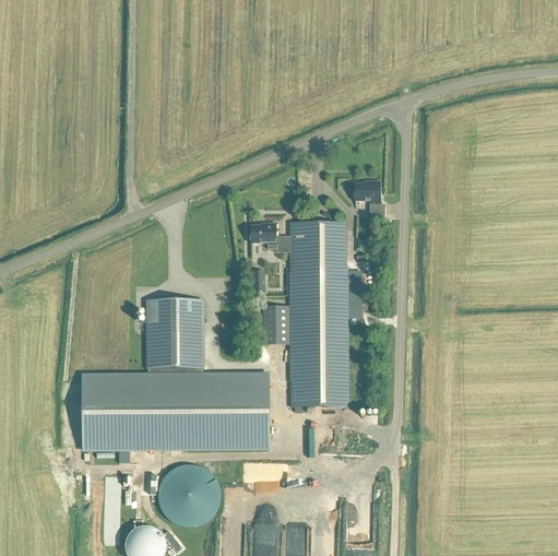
[(368,216),(383,216),(383,203),(379,203),(379,180),(368,180),(368,184),(354,184),(354,200),(372,200),(372,203),(368,203),(368,216)]
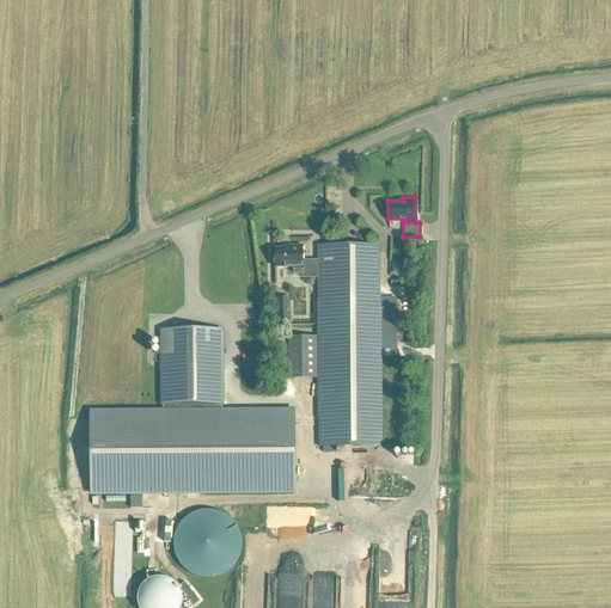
[(274,246),(274,264),(293,264),(293,268),(301,268),(301,275),(316,275),(317,275),(317,335),(288,335),(288,376),(317,375),(318,443),(379,443),(377,243),(317,243),(317,257),(300,258),(300,244),(288,244),(288,246),(274,246)]
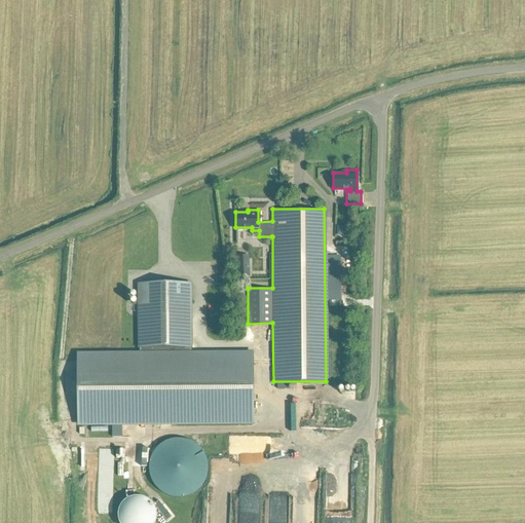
[(345,225),(336,224),(336,233),(345,233),(345,225)]
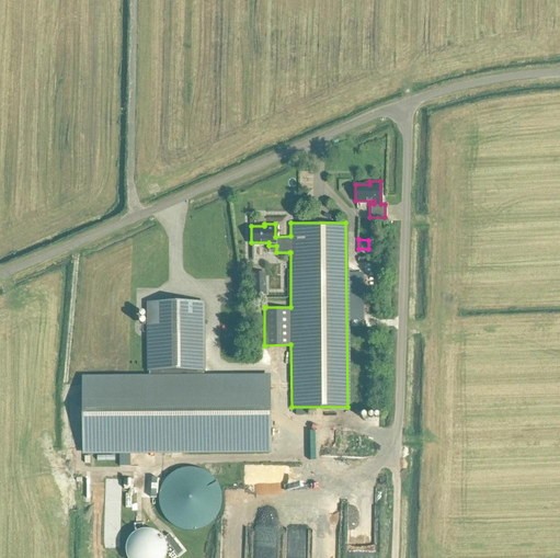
[(251,292),(265,291),(264,268),(250,268),(251,292)]
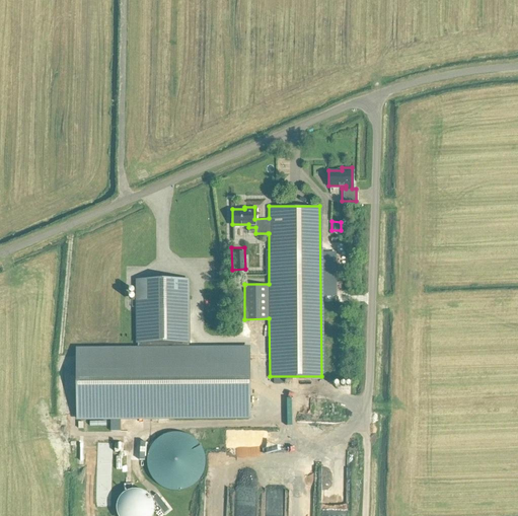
[(137,342),(137,346),(75,347),(76,418),(249,417),(248,345),(187,346),(187,341),(188,341),(188,277),(136,278),(136,342),(137,342)]
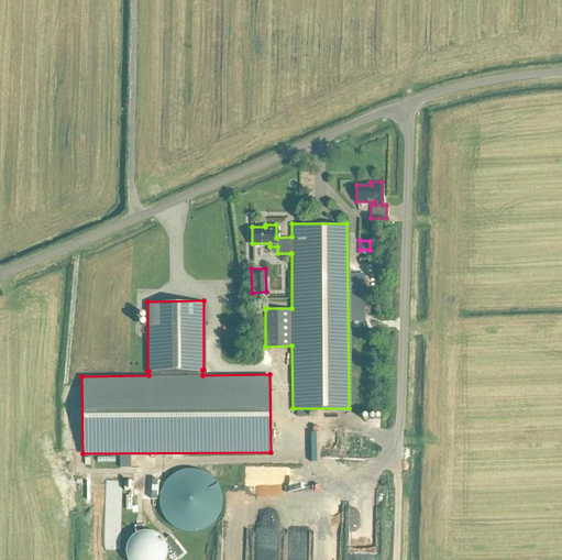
[(168,526),(191,527),(217,518),(218,493),(208,468),(183,465),(163,473),(162,500),(161,497),(160,504),(161,505),(168,526)]
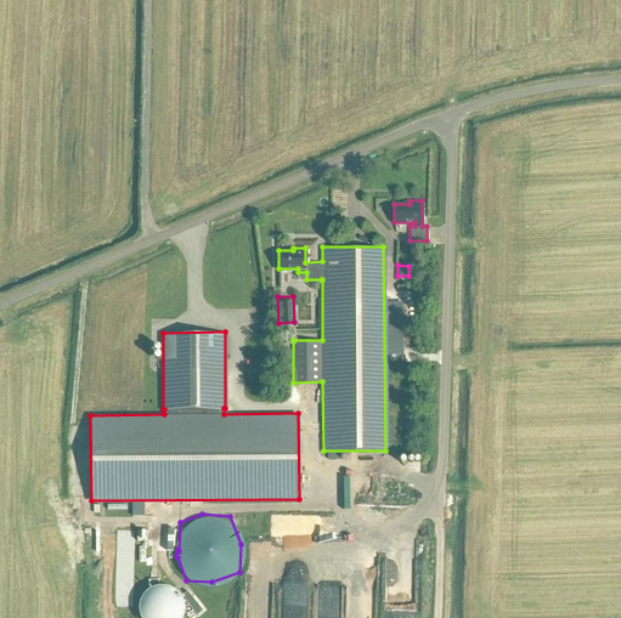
[(197,612),(203,607),(187,589),(182,593),(197,612)]
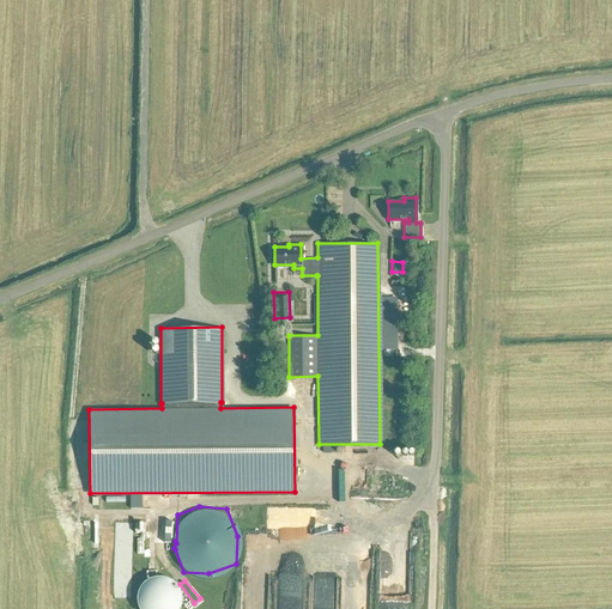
[(137,608),(174,608),(173,582),(135,584),(137,608)]
